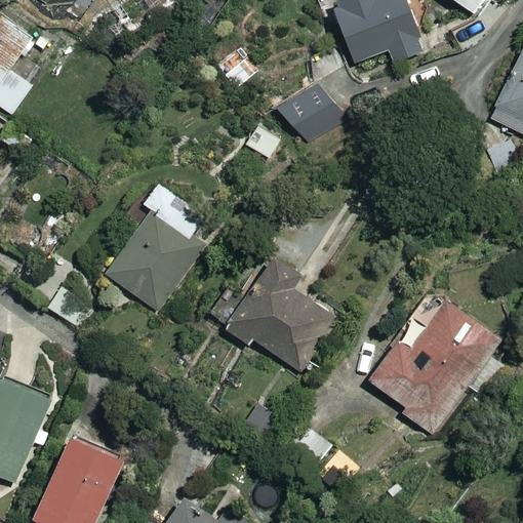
[(427,50),(407,0),(338,0),(340,5),(332,8),(354,63),(387,49),(393,63),(427,50)]
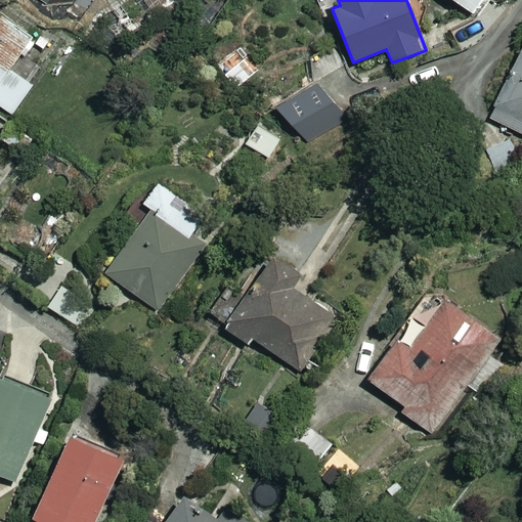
[(450,0),(473,15),(483,0),(450,0)]
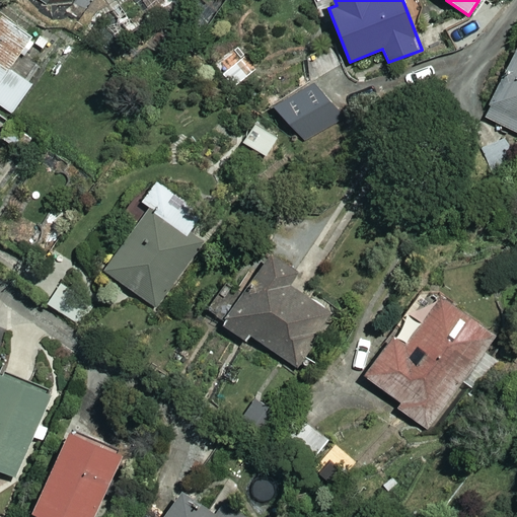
[(33,38),(0,12),(0,105),(10,114),(30,86),(9,71),(33,38)]
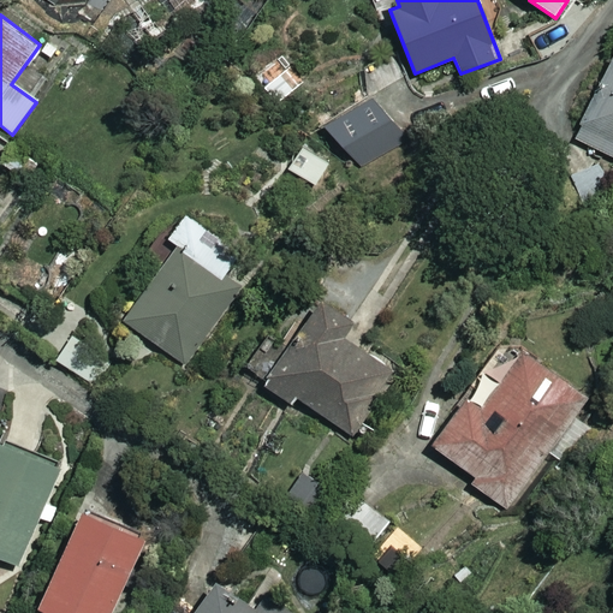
[(369,95),(403,78),(391,55),(357,73),(369,95)]
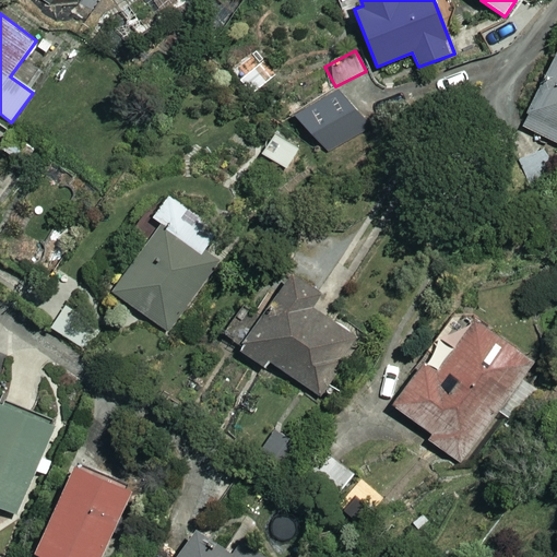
[(556,58),(553,67),(520,126),(556,146),(556,58)]
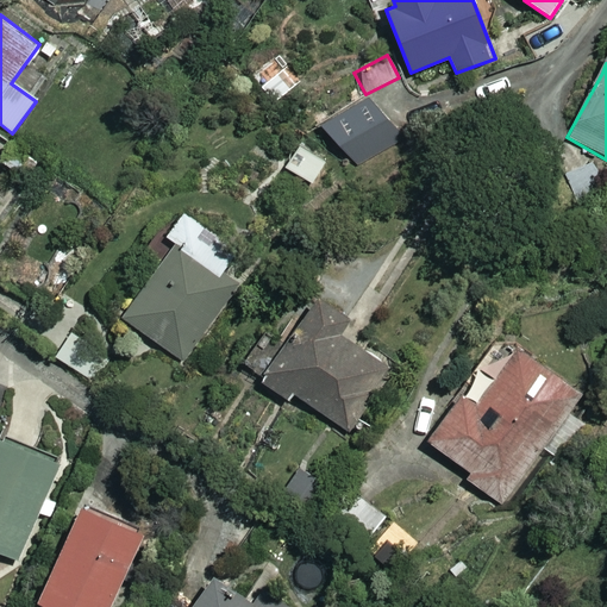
[(241,255),(183,212),(166,236),(176,244),(162,262),(121,317),(176,357),(198,329),(189,324),(241,255)]
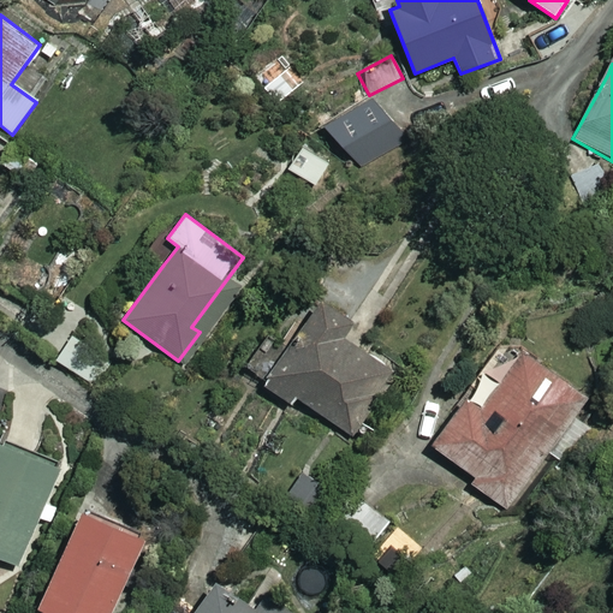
[(299,409),(304,403),(355,439),(402,374),(351,338),(361,325),(323,298),(263,382),(299,409)]
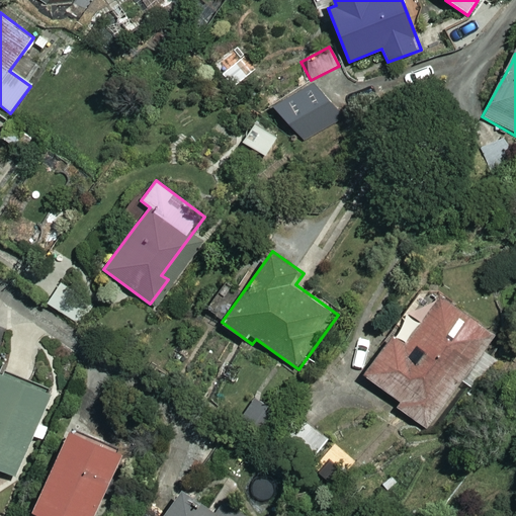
[(395,407),(425,429),(459,381),(471,391),(496,357),(484,348),(493,336),(439,296),(420,324),(407,314),(362,374),(400,401),(395,407)]
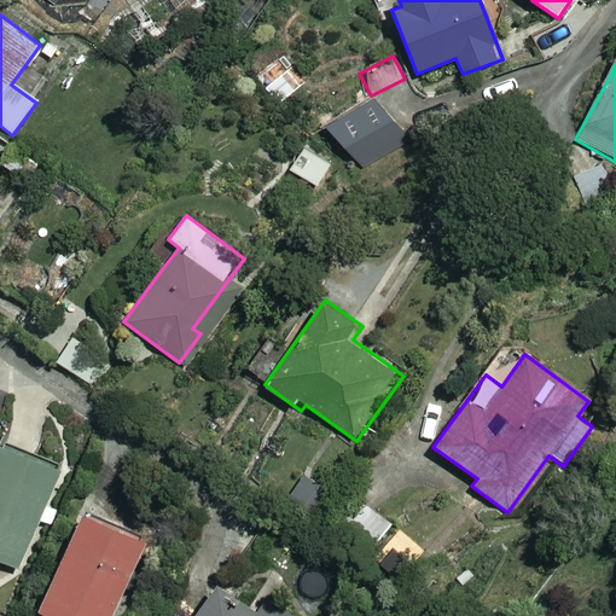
[(0,559),(15,567),(35,522),(48,528),(58,506),(45,501),(59,471),(0,443),(0,559)]
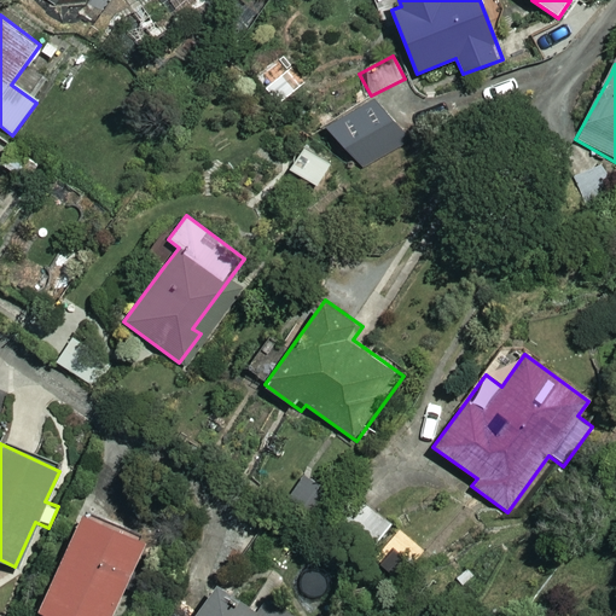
[(368,557),(391,527),(358,497),(331,526),(368,557)]
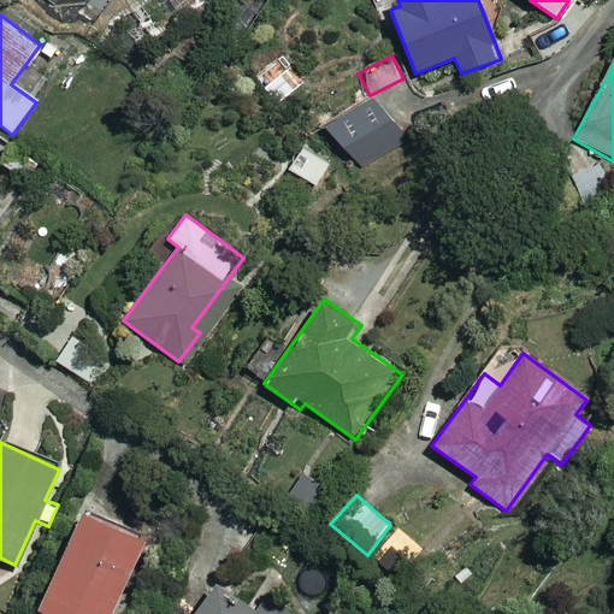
[(107,613),(145,539),(84,509),(37,607),(52,613),(107,613)]
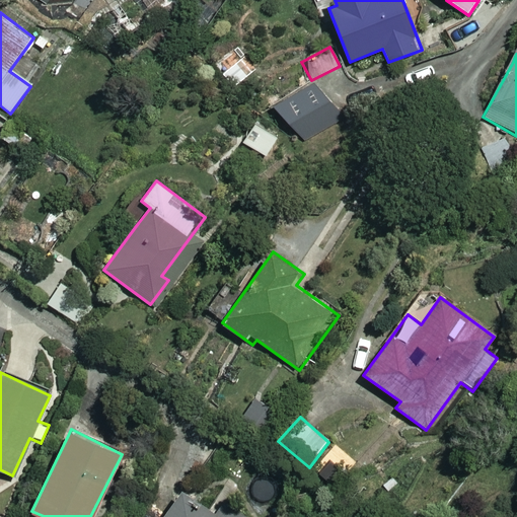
[(148,516),(147,515),(146,516),(247,516),(236,508),(230,516),(217,506),(212,512),(183,490),(161,516),(148,516)]
